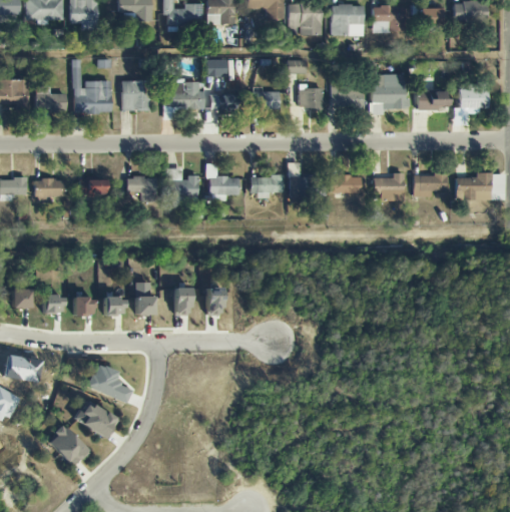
[(0,0),(0,14),(20,15),(20,0),(0,0)]
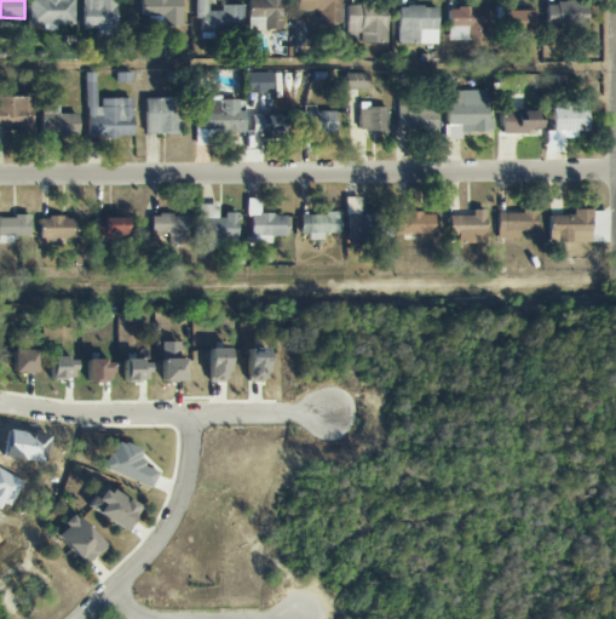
[(30,0),(32,24),(78,23),(76,0),(30,0)]
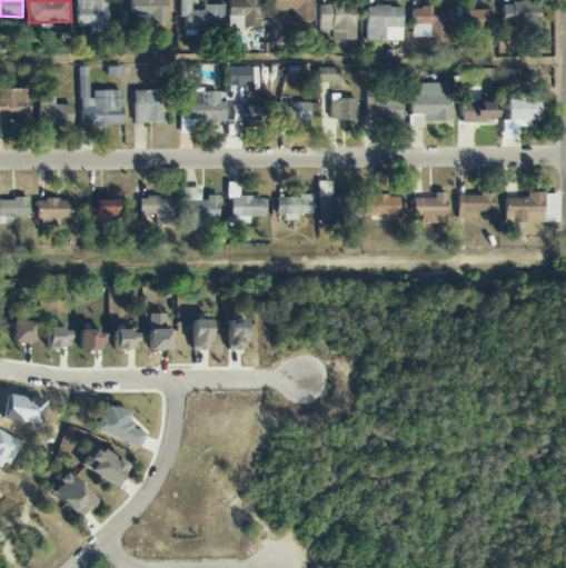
[(78,0),(79,26),(91,26),(91,33),(109,32),(108,0),(78,0)]
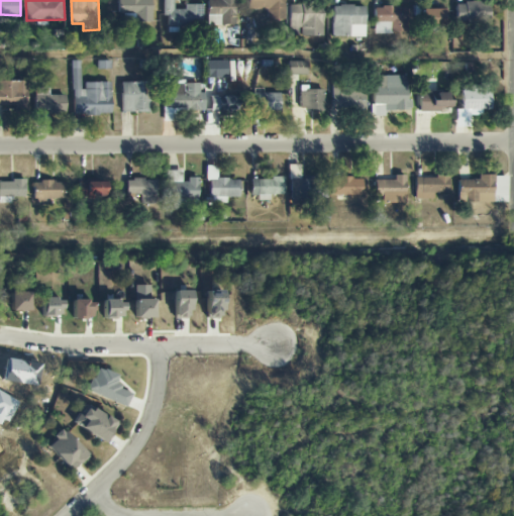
[(121,0),(122,21),(153,21),(152,0),(121,0)]
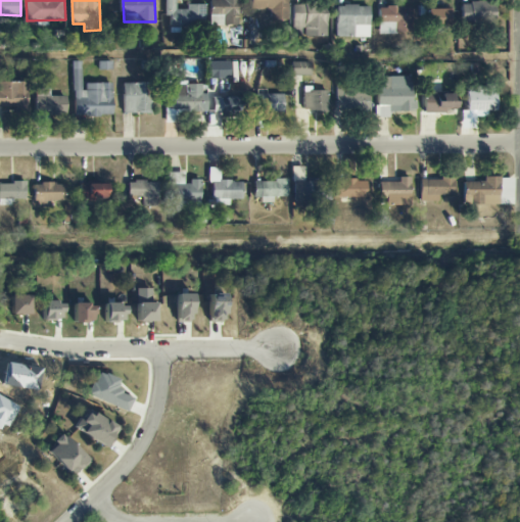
[(171,32),(181,32),(181,27),(206,26),(205,3),(188,4),(188,8),(178,8),(177,0),(166,0),(167,15),(171,15),(171,32)]
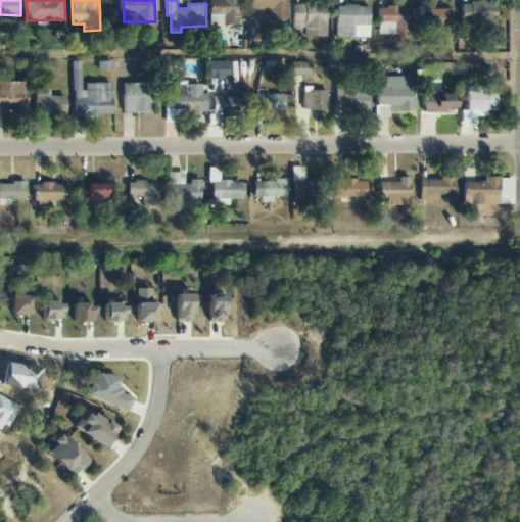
[(239,24),(238,0),(210,0),(211,25),(239,24)]
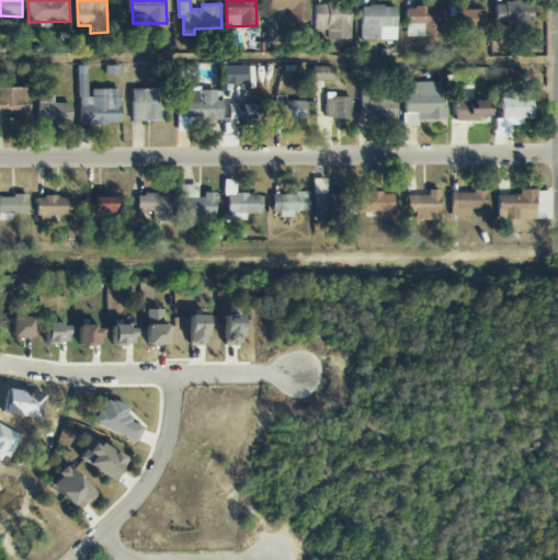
[(269,0),(270,10),(293,10),(293,21),(310,20),(310,0),(269,0)]
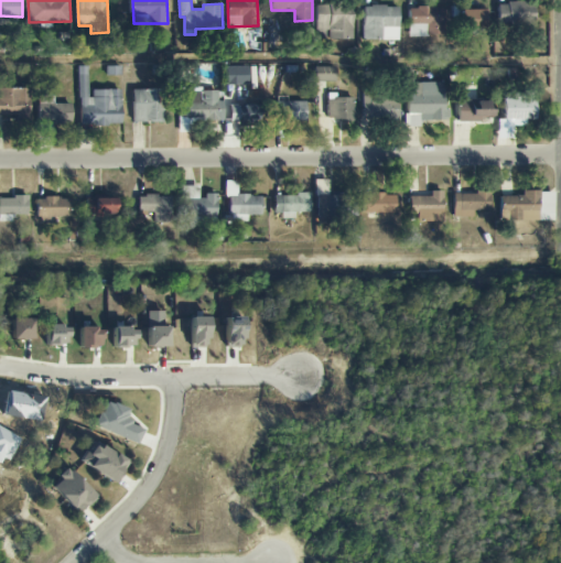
[(354,38),(353,2),(316,3),(316,39),(354,38)]
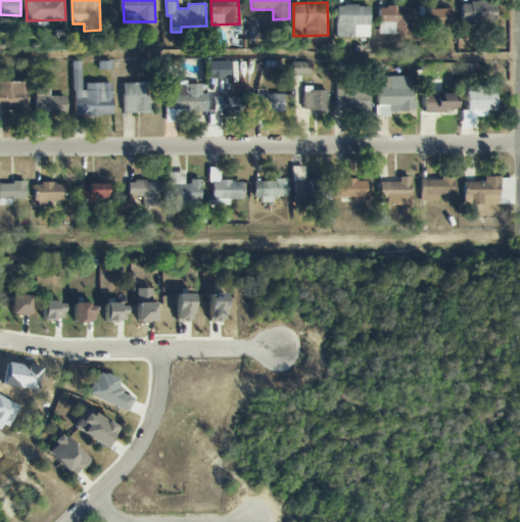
[(463,2),(463,22),(495,22),(495,2),(463,2)]
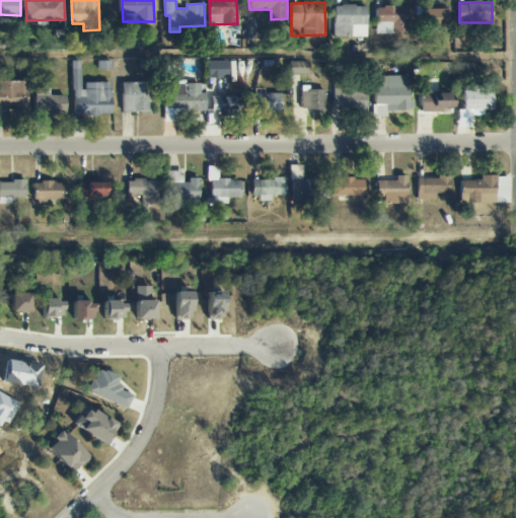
[(368,5),(336,5),(335,35),(367,37),(368,5)]
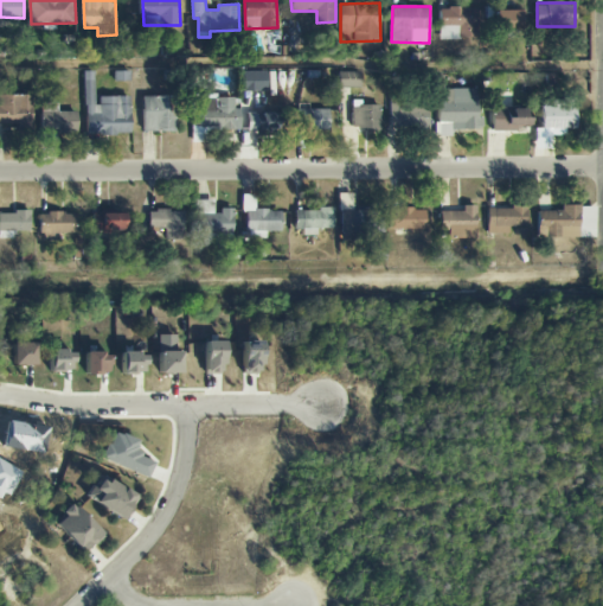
[(478,7),(441,7),(441,39),(479,38),(478,7)]
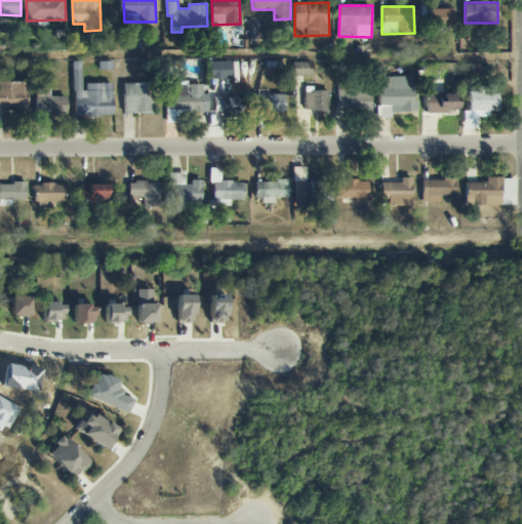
[(451,8),(429,8),(429,29),(450,29),(451,8)]
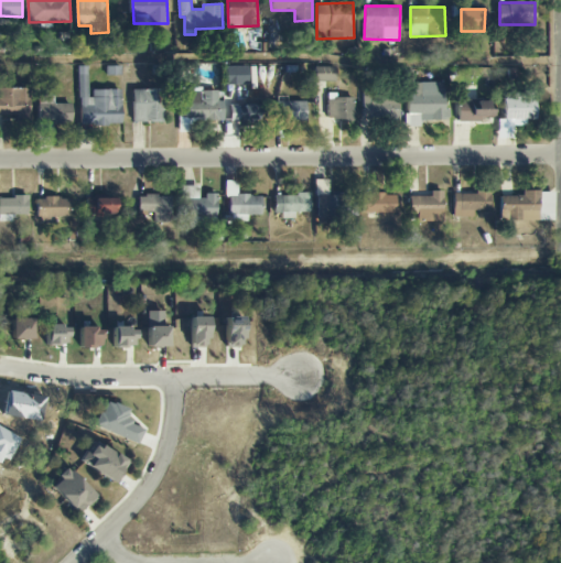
[(122,88),(90,89),(90,65),(81,65),(81,123),(122,123),(122,88)]
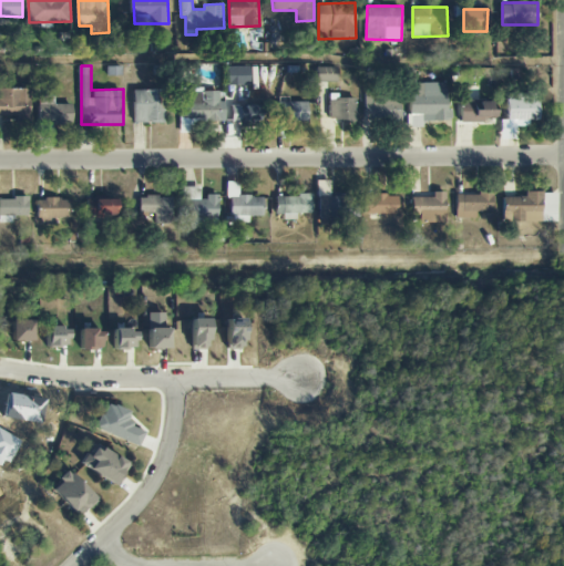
[(250,84),(250,67),(228,65),(228,84),(250,84)]
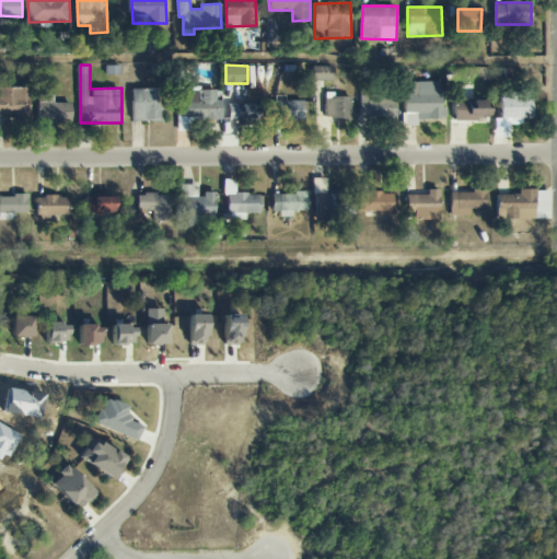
[(335,66),(314,66),(313,80),(335,80),(335,66)]
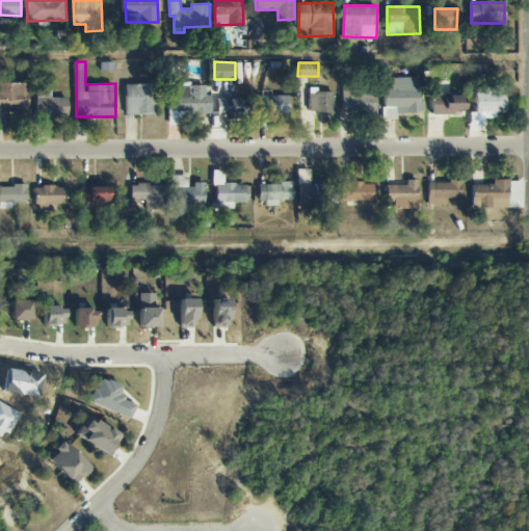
[(397,112),(424,112),(424,101),(417,101),(417,77),(397,77),(397,88),(385,88),(385,118),(397,118),(397,112)]
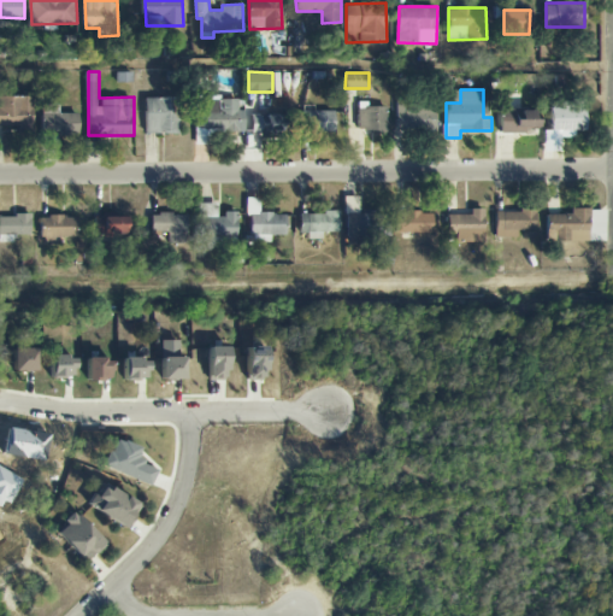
[(0,125),(34,127),(35,97),(0,95),(0,125)]
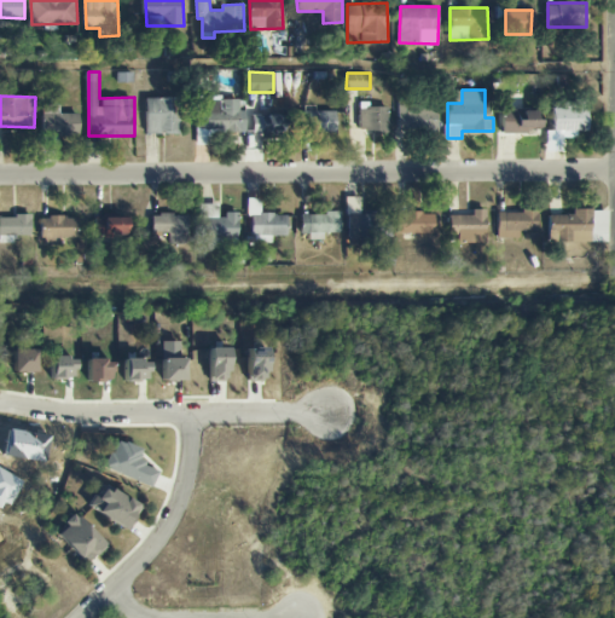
[(148,134),(181,133),(180,97),(148,98),(148,134)]
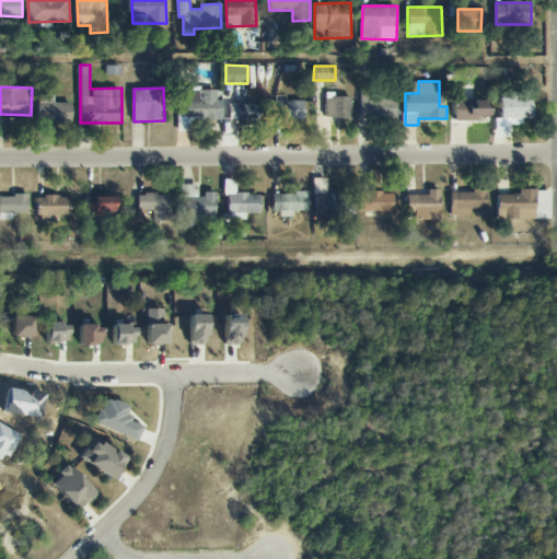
[(217,88),(182,89),(182,118),(223,117),(223,100),(218,100),(217,88)]
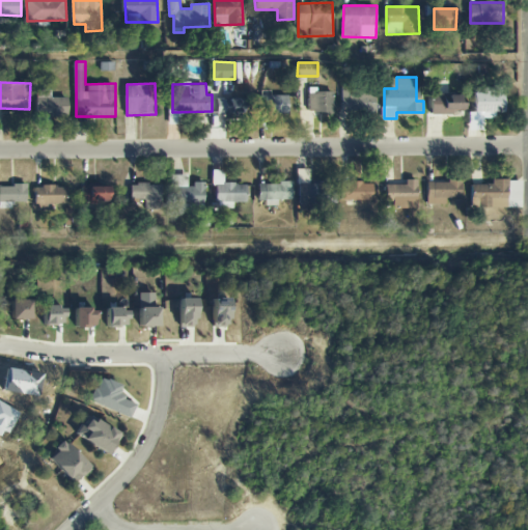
[(504,112),(504,86),(476,86),(476,112),(504,112)]
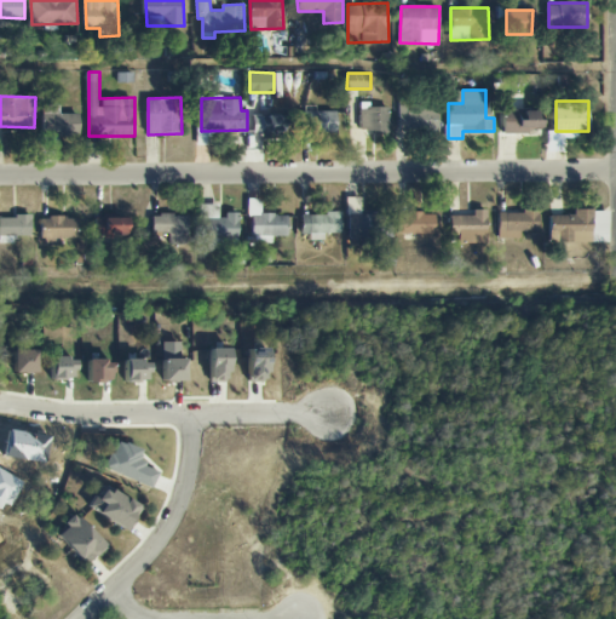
[(504,109),(504,131),(540,132),(540,110),(527,110),(527,102),(517,102),(517,109),(504,109)]
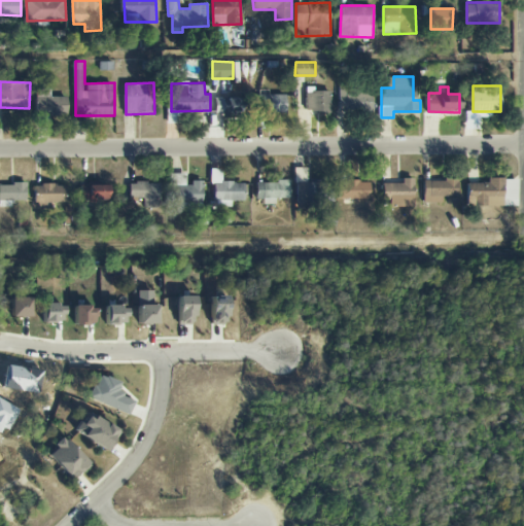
[(373,110),(374,89),(341,88),(340,108),(373,110)]
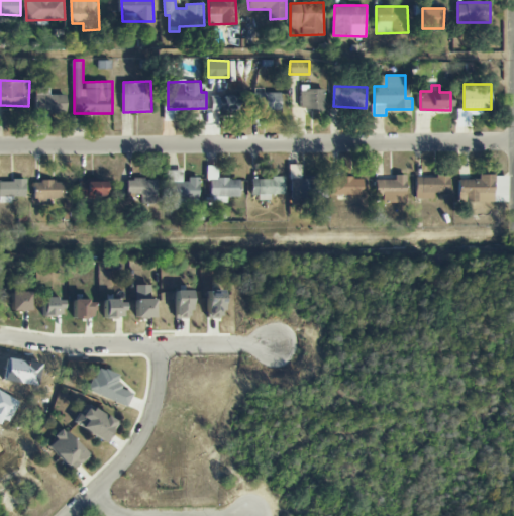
[(67,113),(67,94),(50,94),(52,88),(37,87),(37,112),(67,113)]
